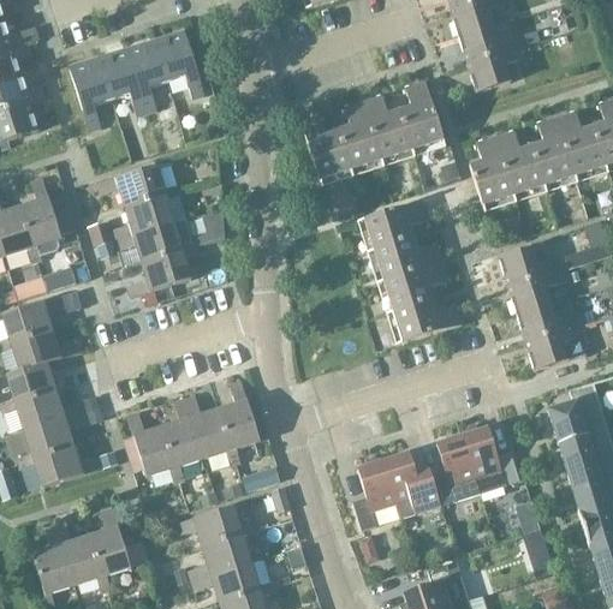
[(0,0),(0,21),(4,19),(0,6),(0,4),(12,0),(0,0)]
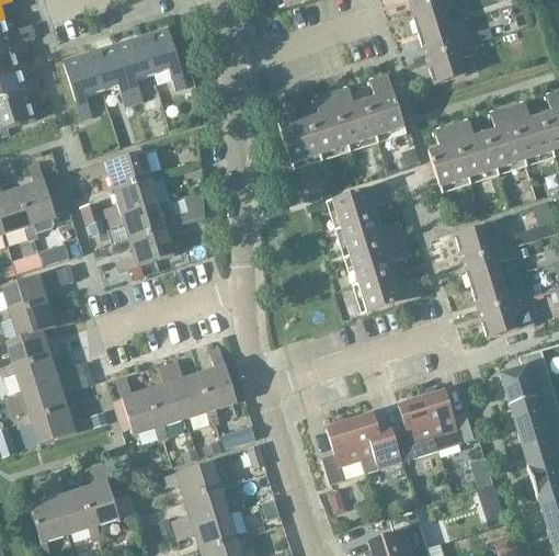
[(419,31),(449,22),(445,7),(467,0),(428,0),(410,6),(419,31)]
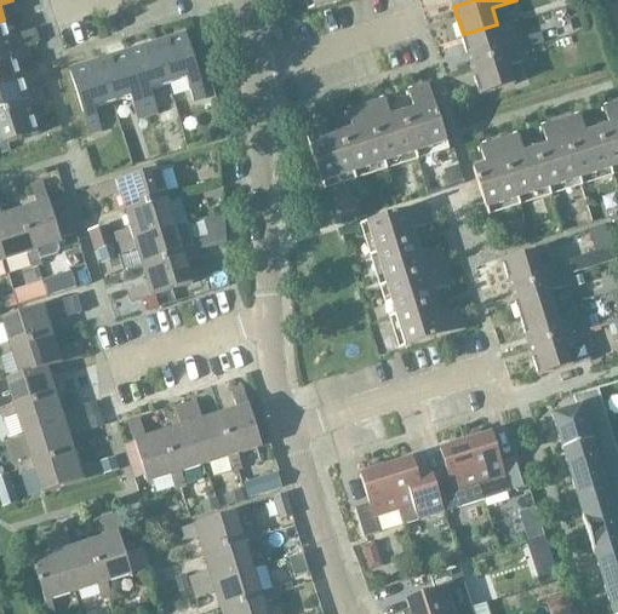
[(0,51),(29,41),(40,39),(35,26),(9,34),(4,19),(0,21),(0,51)]
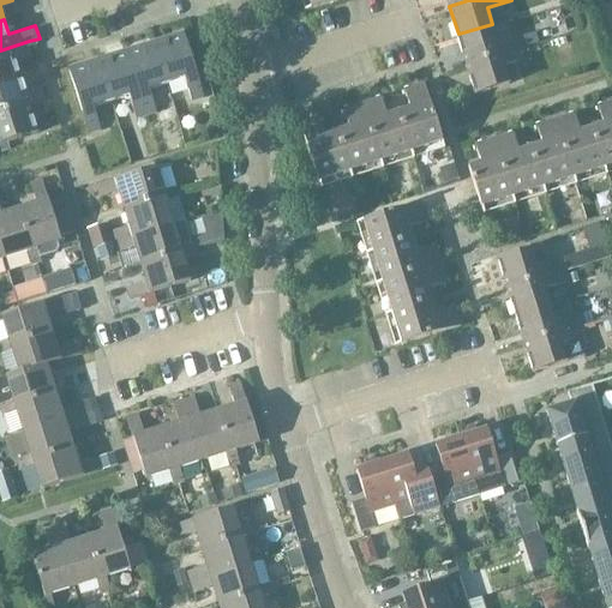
[(467,62),(527,43),(523,32),(497,40),(492,24),(459,34),(467,62)]
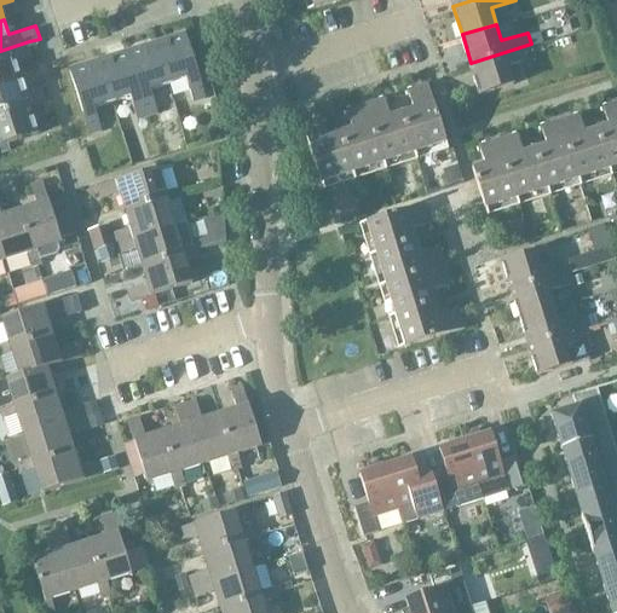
[(156,40),(169,79),(188,74),(194,96),(205,92),(185,30),(156,40)]
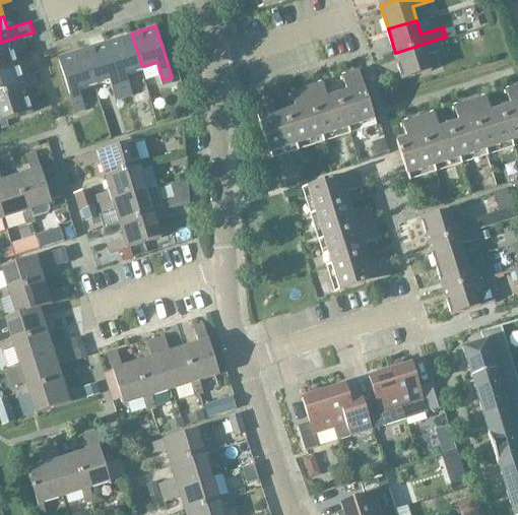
[(127,71),(142,66),(131,34),(108,42),(124,91),(133,89),(127,71)]
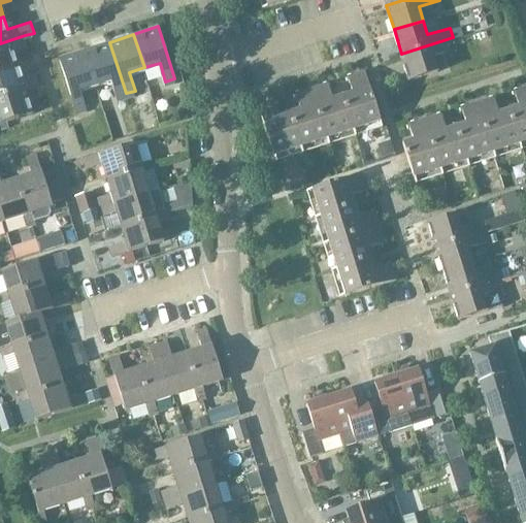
[(0,69),(19,63),(14,51),(29,46),(25,35),(0,43),(0,69)]
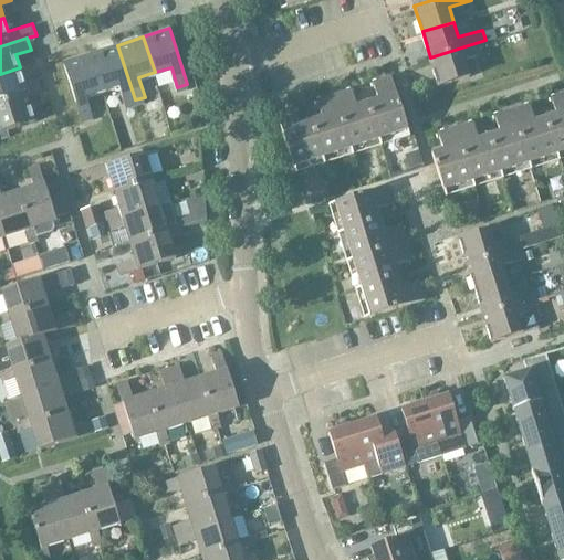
[(486,40),(430,57),(438,82),(469,72),(466,59),(489,51),(486,40)]
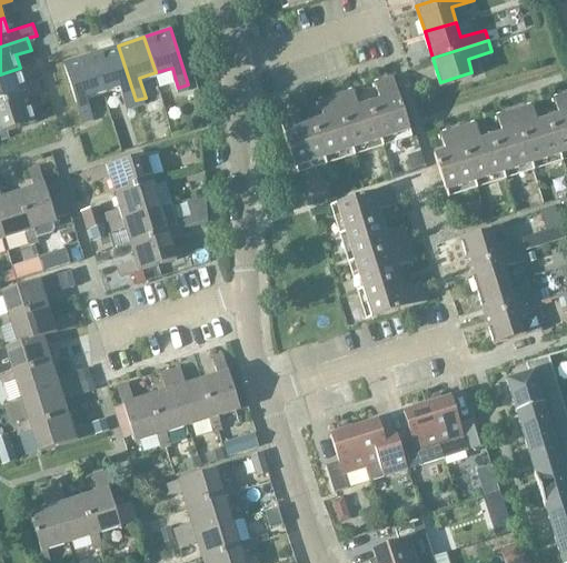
[(126,103),(136,100),(118,46),(91,53),(103,89),(120,83),(126,103)]
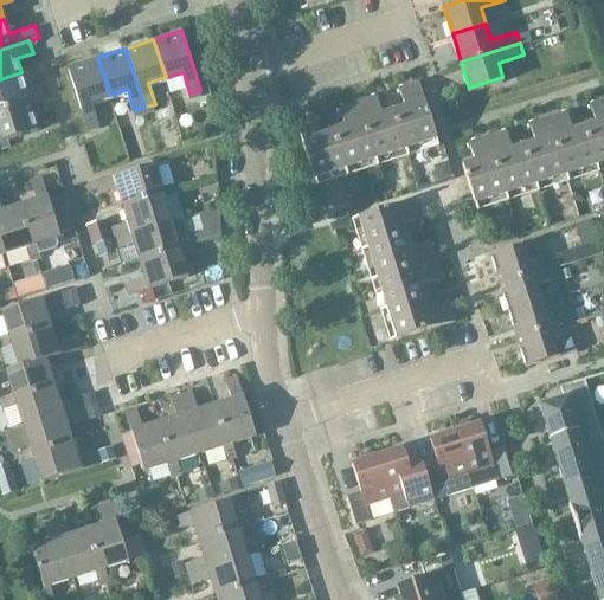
[(92,101),(110,95),(97,57),(69,66),(88,126),(98,122),(92,101)]
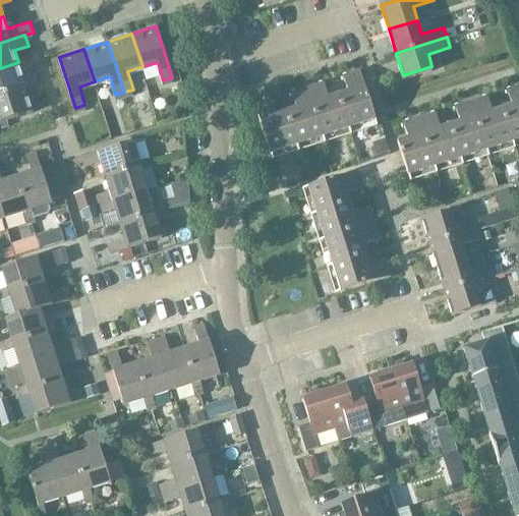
[(0,94),(39,81),(36,70),(22,74),(18,62),(0,68),(0,94)]
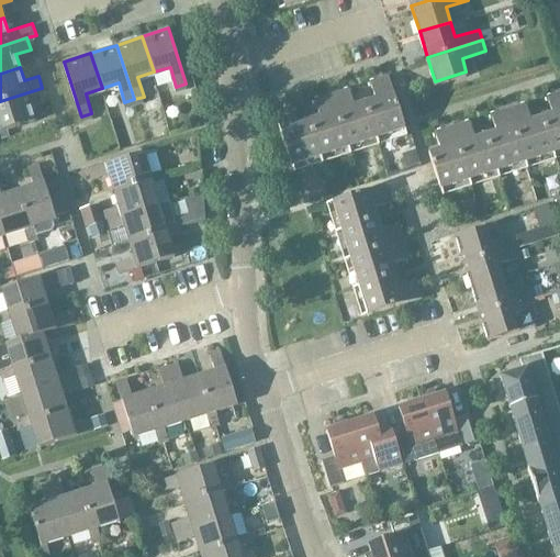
[(365,98),(377,135),(405,125),(388,71),(370,77),(376,93),(365,98)]
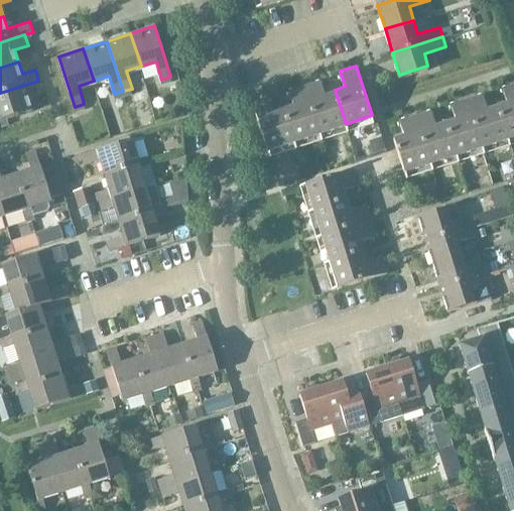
[(346,124),(335,90),(325,93),(319,78),(304,83),(320,132),(346,124)]
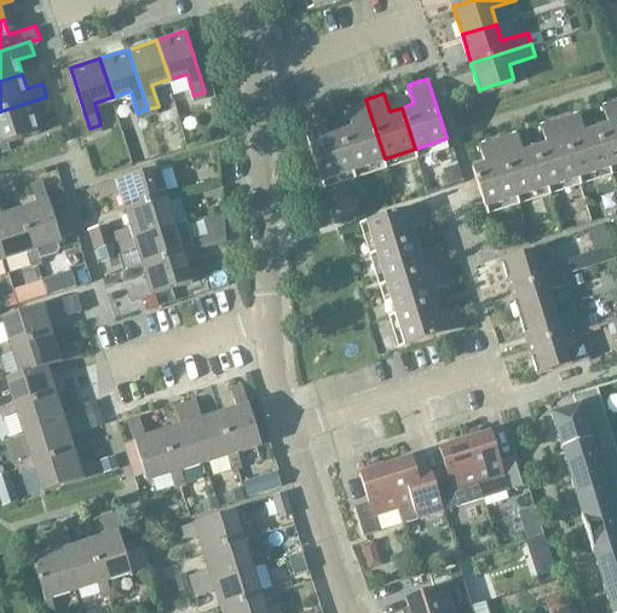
[(51,109),(46,97),(0,111),(0,137),(1,142),(40,128),(35,114),(51,109)]
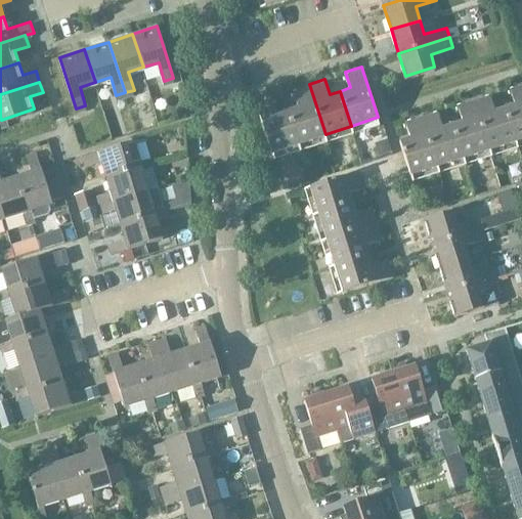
[(506,105),(516,141),(521,139),(521,83),(511,87),(516,102),(506,105)]
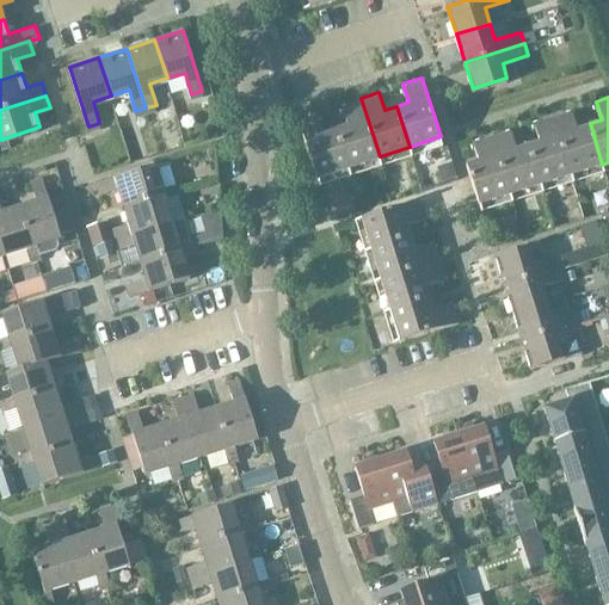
[(380,156),(361,98),(343,104),(348,121),(336,125),(349,166),(380,156)]
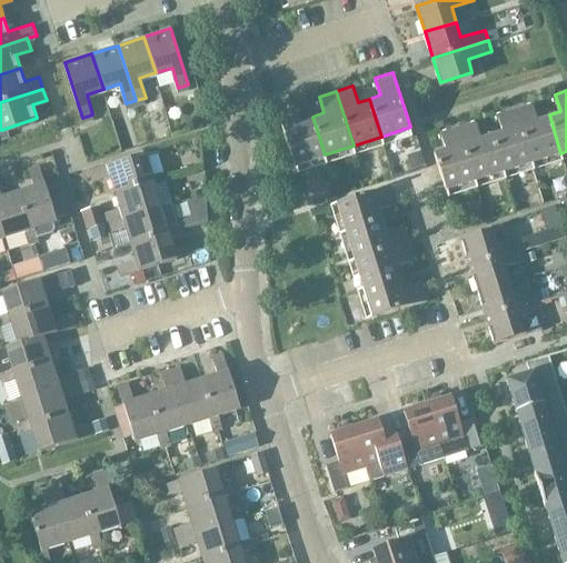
[(560,153),(549,114),(537,118),(533,101),(515,107),(533,162),(560,153)]
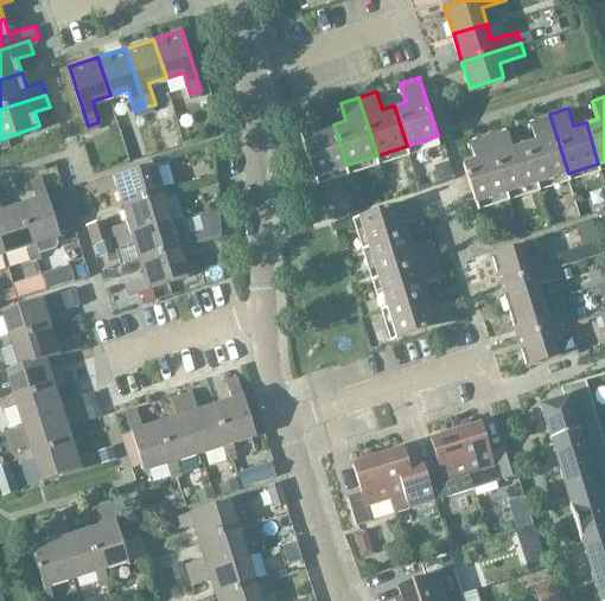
[(317,174),(346,165),(333,125),(322,128),(316,112),(298,116),(317,174)]
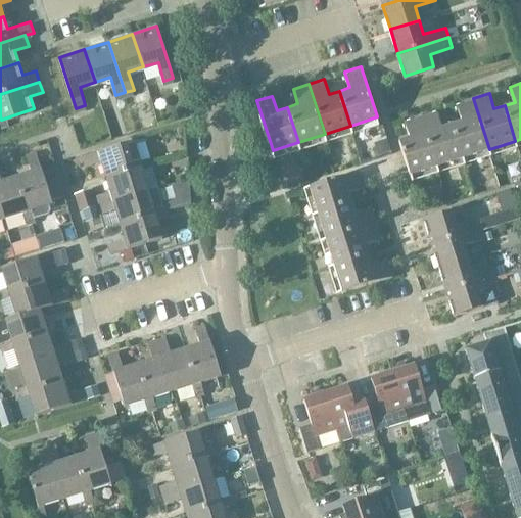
[(489,149),(473,98),(458,103),(463,119),(452,122),(463,157),(489,149)]
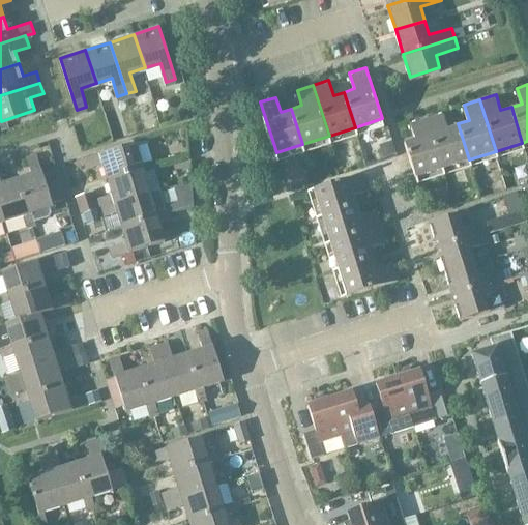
[(469,159),(458,123),(447,126),(442,111),(427,116),(442,168),(469,159)]
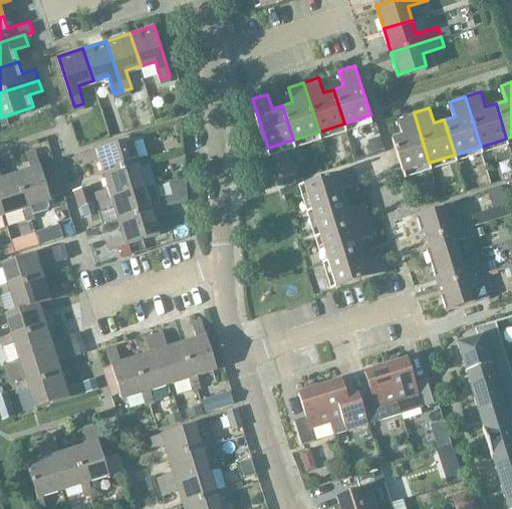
[(403,171),(429,163),(414,112),(399,116),(404,133),(393,136),(403,171)]
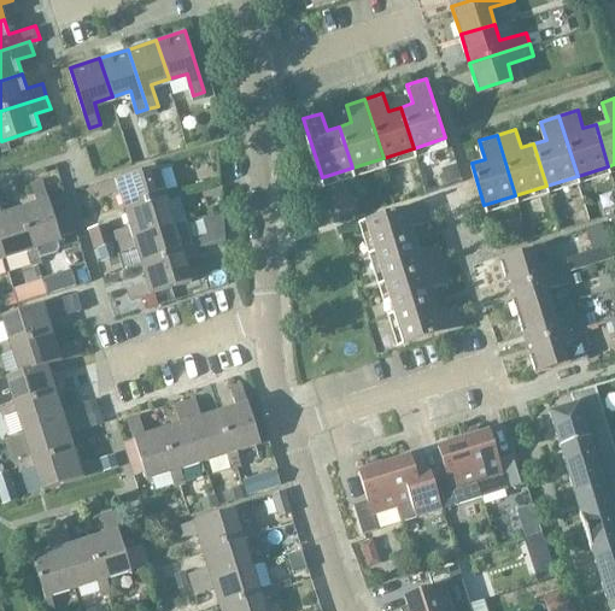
[(126,205),(181,187),(180,182),(165,187),(158,164),(97,183),(100,194),(121,188),(126,205)]
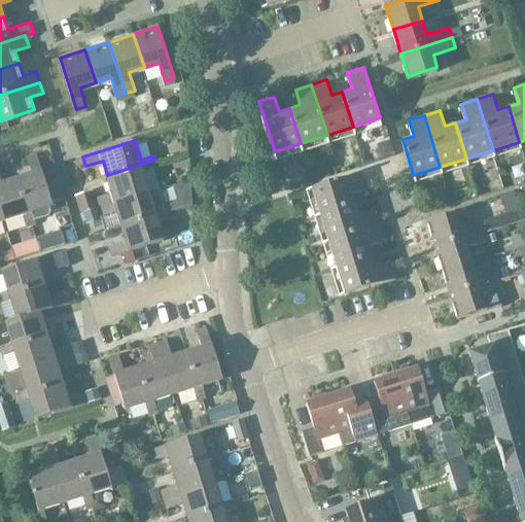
[(32,172),(16,176),(32,223),(37,221),(35,216),(48,212),(49,209),(48,205),(53,204),(51,200),(64,196),(54,164),(41,168),(36,151),(26,154),(32,172)]
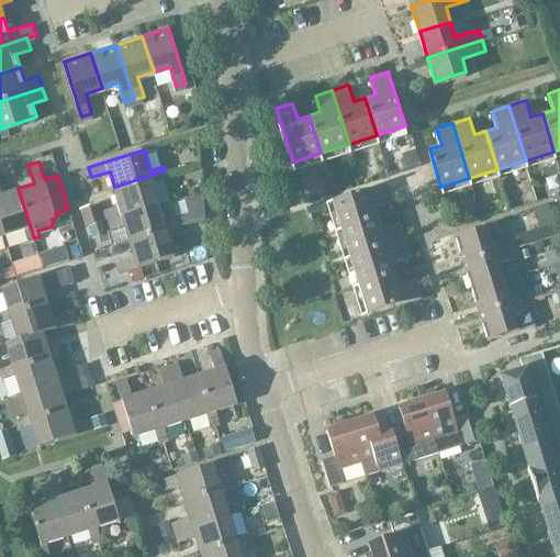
[(120,204),(102,210),(104,219),(159,202),(169,199),(163,177),(167,176),(165,170),(114,187),(120,204)]
